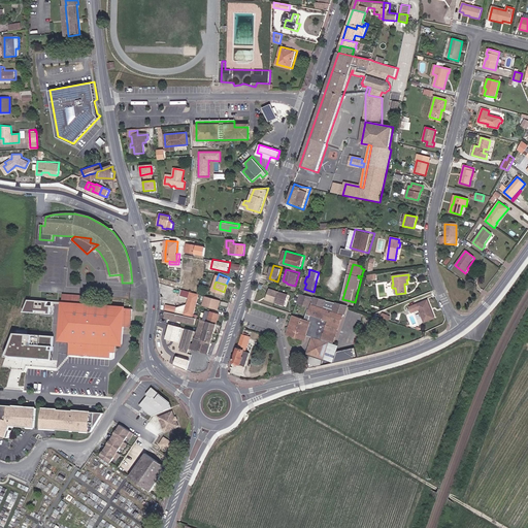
[(191,292),(188,304),(196,306),(199,293),(191,292)]
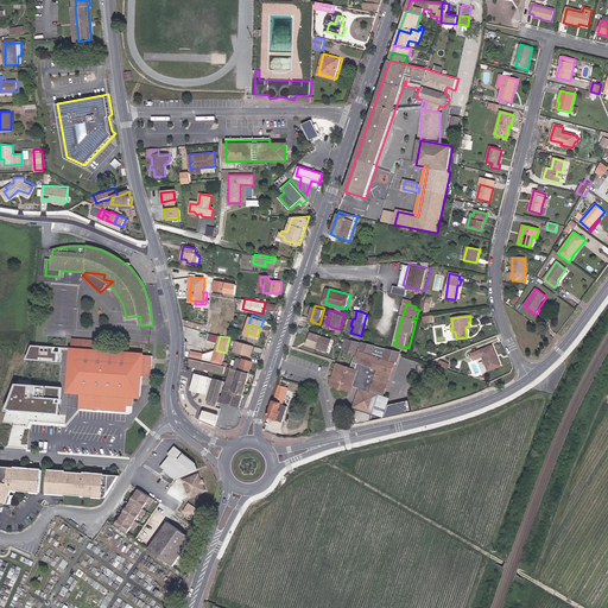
[(315,344),(327,347),(327,344),(328,344),(329,340),(317,336),(315,342),(315,344)]
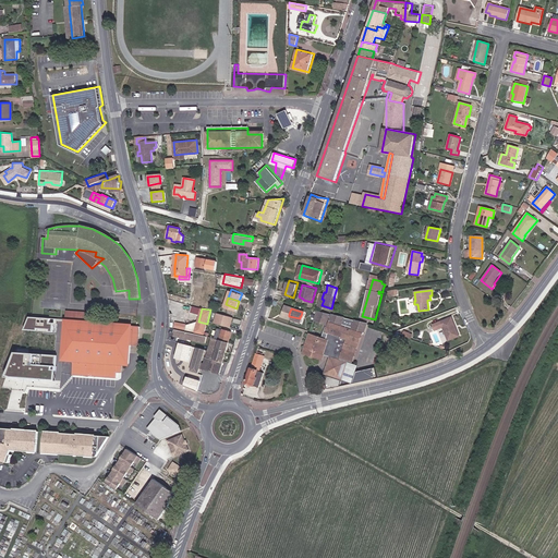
[(69,311),(68,320),(91,322),(92,312),(69,311)]
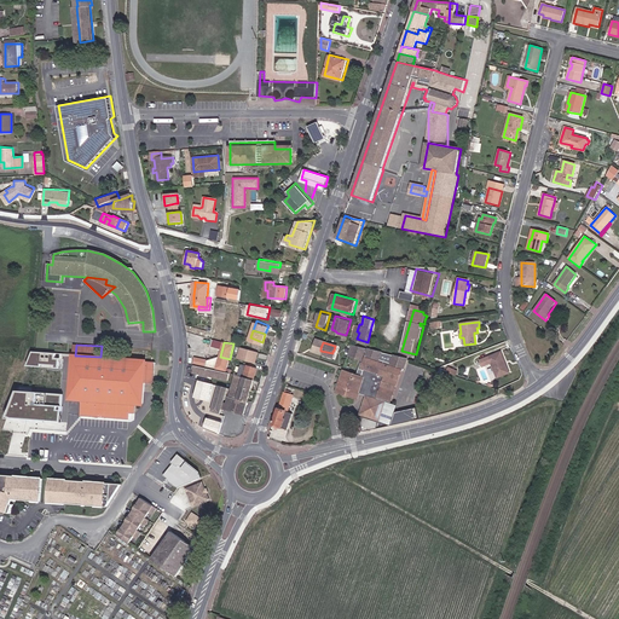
[(350,345),(347,357),(360,360),(357,375),(358,375),(358,376),(343,371),(336,392),(352,397),(358,394),(359,394),(364,392),(366,397),(360,415),(374,418),(379,406),(375,403),(376,398),(389,403),(399,376),(400,371),(401,372),(406,360),(350,345)]
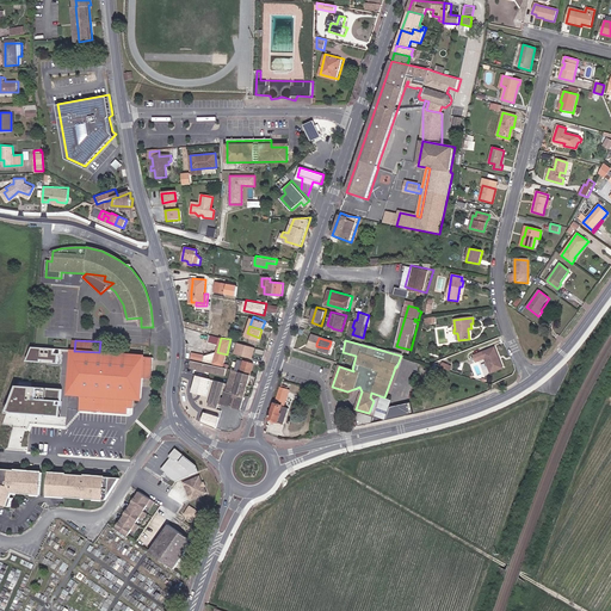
[(208,351),(185,345),(184,357),(191,359),(192,358),(193,352),(207,356),(208,351)]
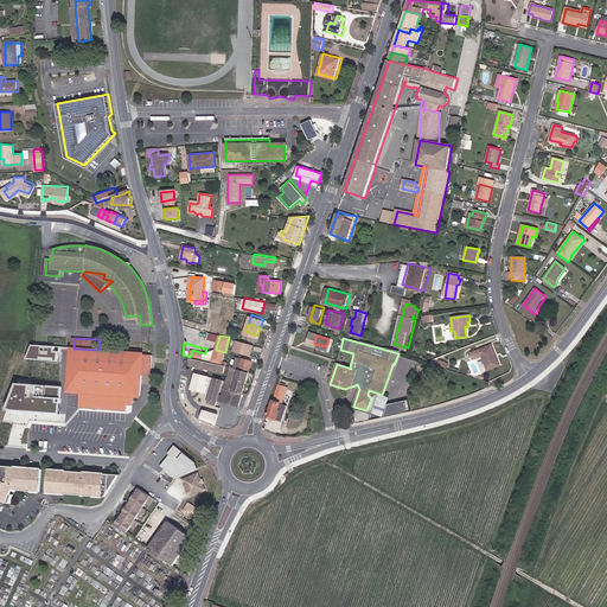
[(32,358),(61,360),(62,345),(33,344),(32,358)]
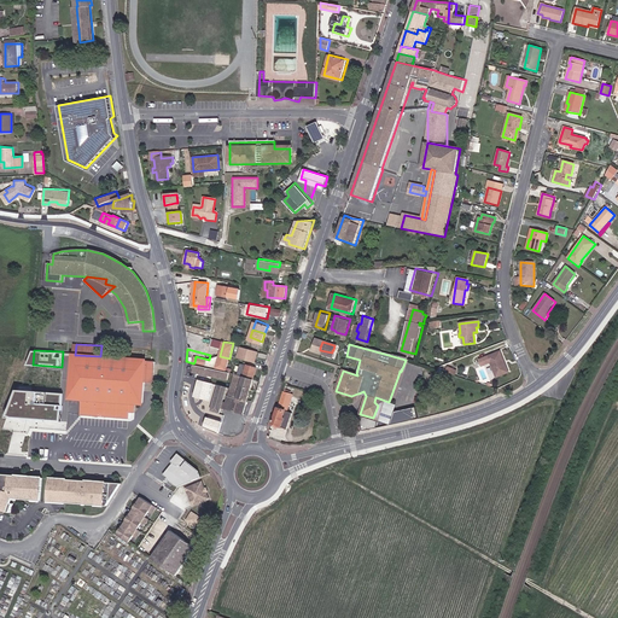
[(482,367),(490,363),(496,378),(508,372),(500,351),(479,360),(482,367)]
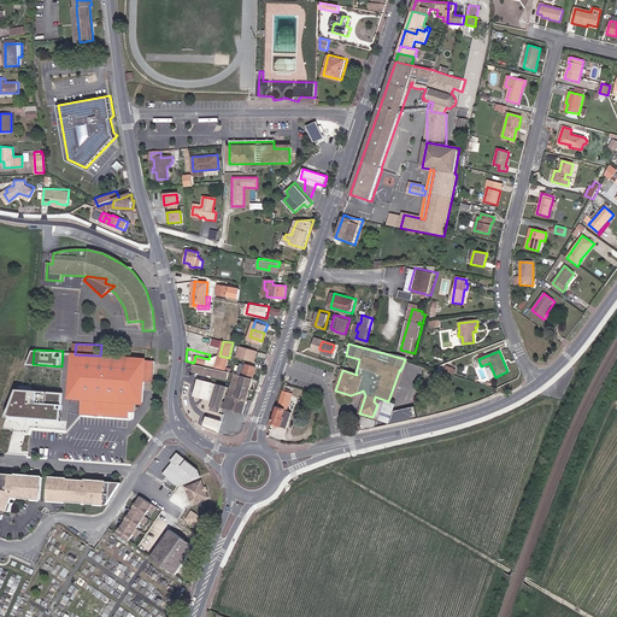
[(100,356),(75,354),(72,397),(84,398),(83,413),(131,417),(133,410),(137,411),(137,401),(145,401),(147,381),(156,381),(157,359),(100,356)]
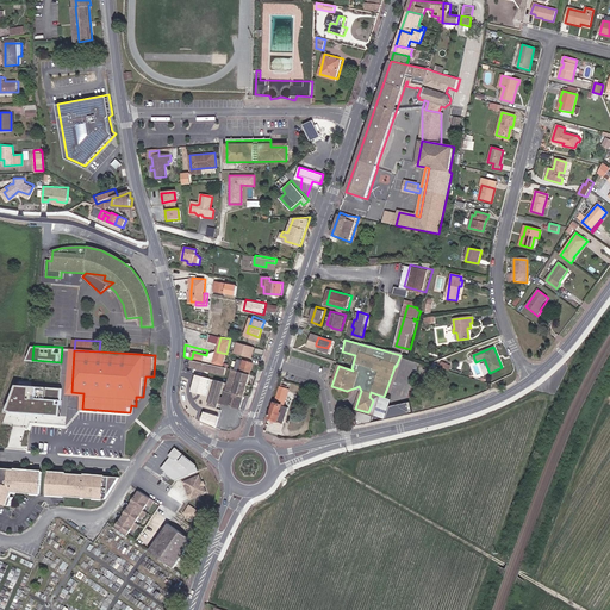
[(226,354),(217,352),(213,362),(224,365),(226,354)]
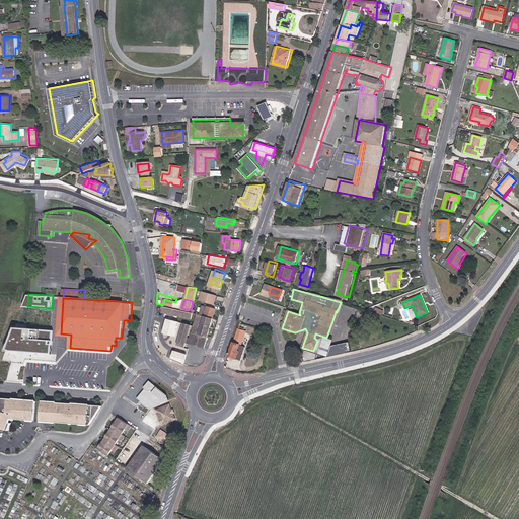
[(193,318),(194,312),(163,305),(162,310),(193,318)]
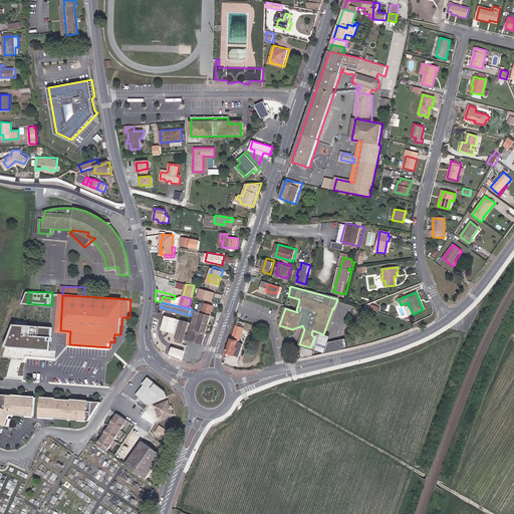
[(214,304),(205,302),(204,306),(194,304),(193,308),(196,309),(204,312),(212,314),(214,304)]
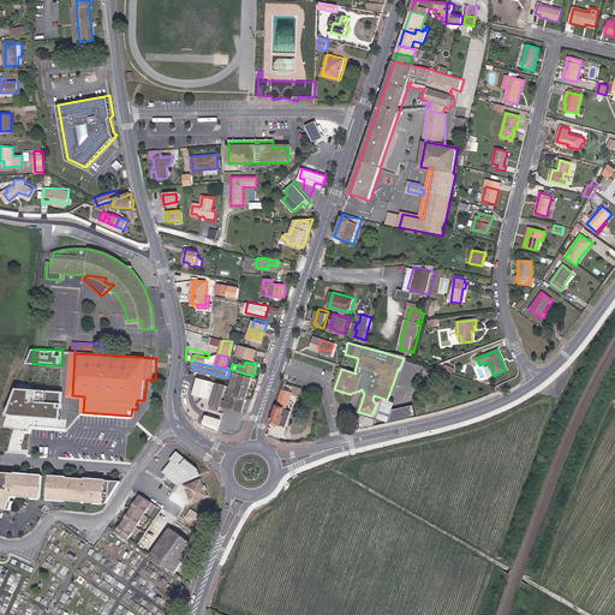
[(244,374),(234,370),(231,386),(239,388),(242,382),(244,374)]
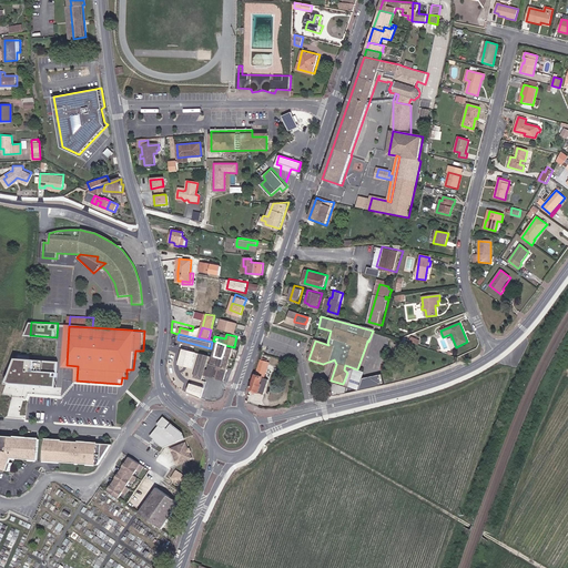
[(232,356),(234,347),(225,345),(223,353),(232,356)]
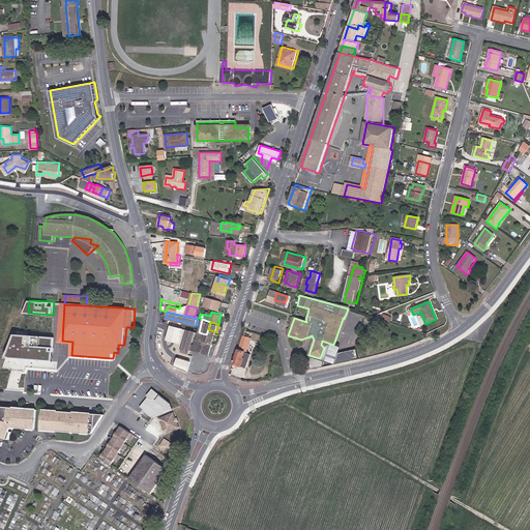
[(188,330),(183,349),(190,351),(192,349),(209,354),(216,332),(208,329),(206,334),(199,332),(195,345),(193,344),(196,332),(188,330)]
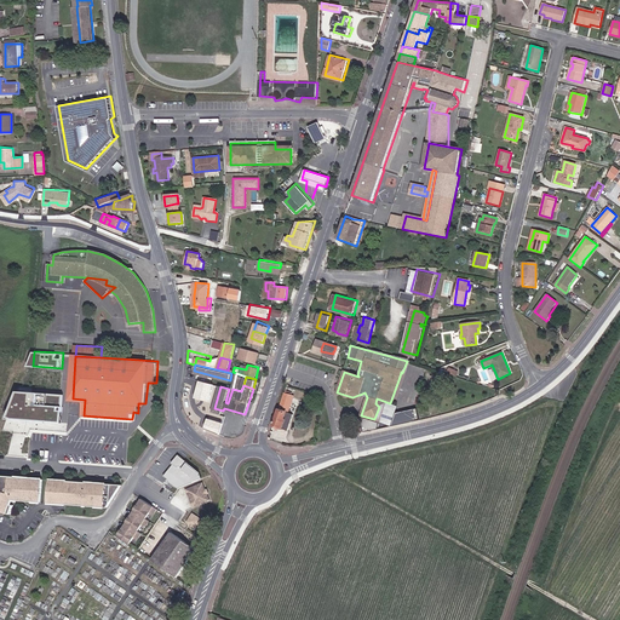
[(201,397),(199,405),(210,408),(214,391),(204,388),(202,390),(197,390),(196,396),(201,397)]
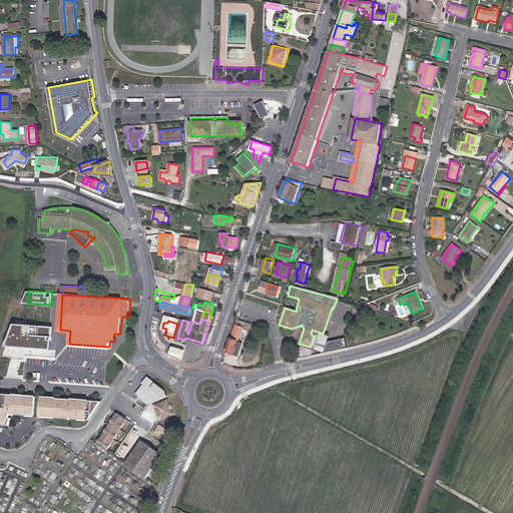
[(55,357),(57,326),(11,322),(8,357),(24,358),(24,354),(55,357)]
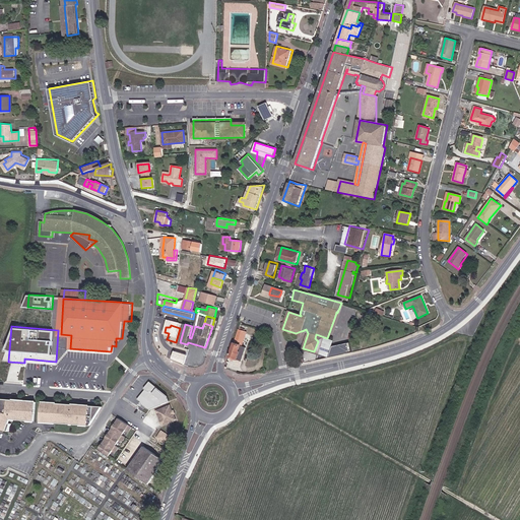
[(240,328),(237,338),(245,341),(247,331),(245,330),(240,328)]
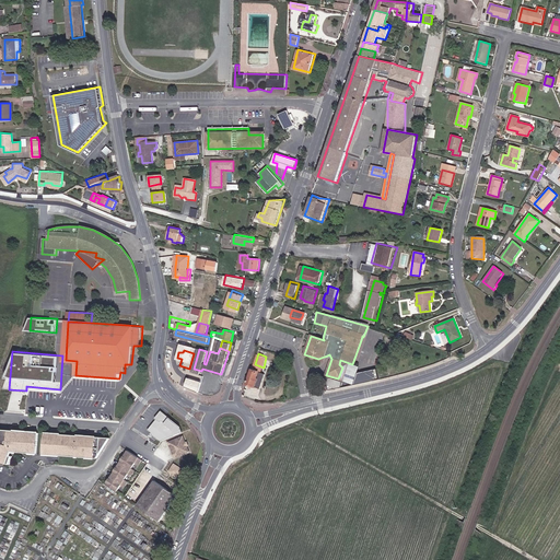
[(359,366),(352,364),(340,360),(339,364),(342,368),(338,378),(351,384),(375,380),(373,371),(358,374),(359,366)]
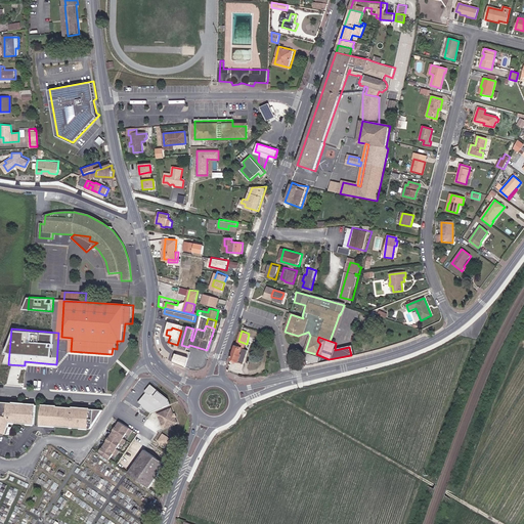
[(168,342),(167,345),(169,345),(168,351),(187,357),(189,351),(177,347),(177,345),(168,342)]
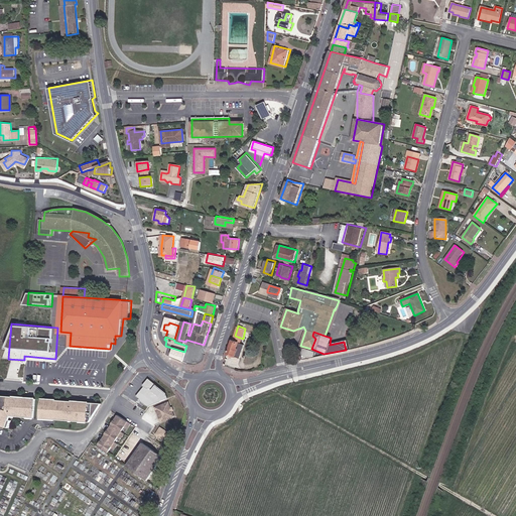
[(244,345),(231,341),(227,355),(240,359),(244,345)]
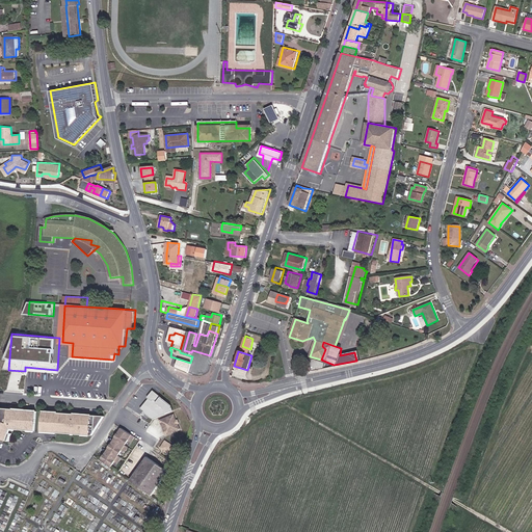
[(21,382),(22,371),(10,370),(9,381),(21,382)]
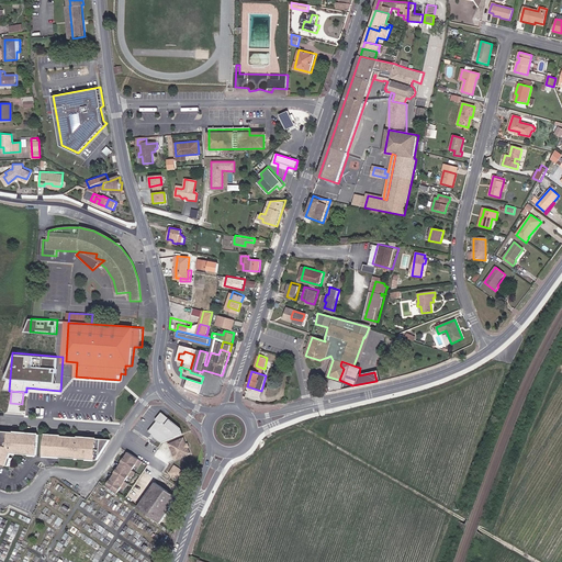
[(161,442),(181,434),(179,427),(168,419),(161,413),(155,419),(157,420),(148,431),(154,438),(161,442)]
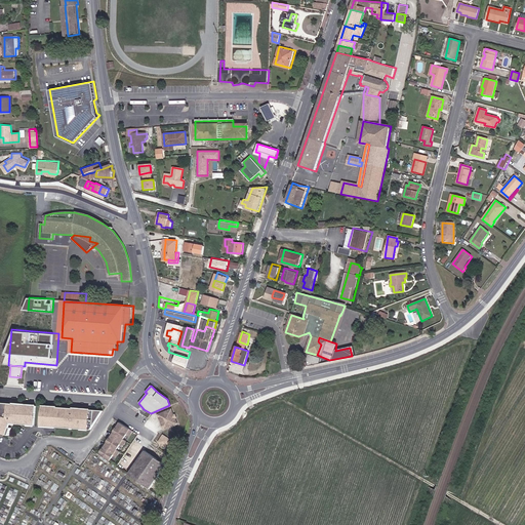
[(9,404),(9,406),(1,405),(0,408),(0,432),(9,436),(12,428),(10,427),(11,423),(35,426),(37,405),(9,404)]
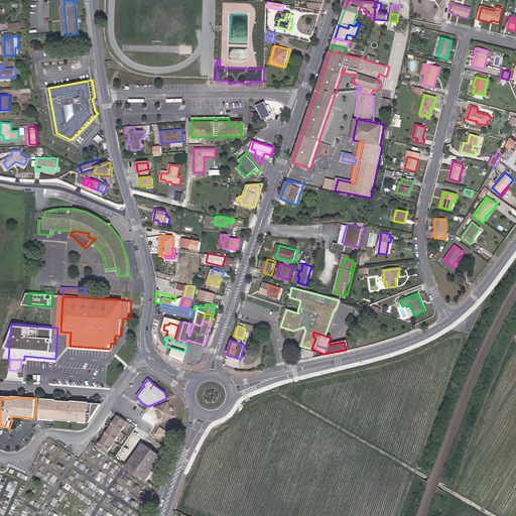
[(42,399),(41,418),(54,419),(90,422),(102,403),(42,399)]
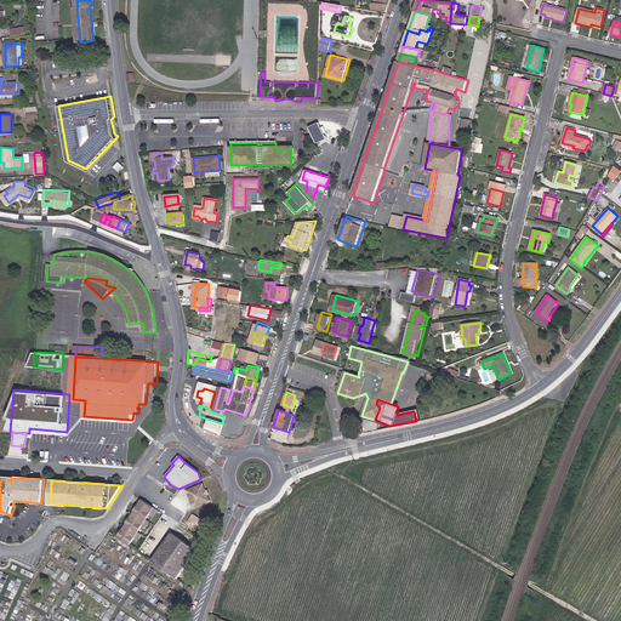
[(203,484),(187,491),(194,508),(210,501),(203,484)]
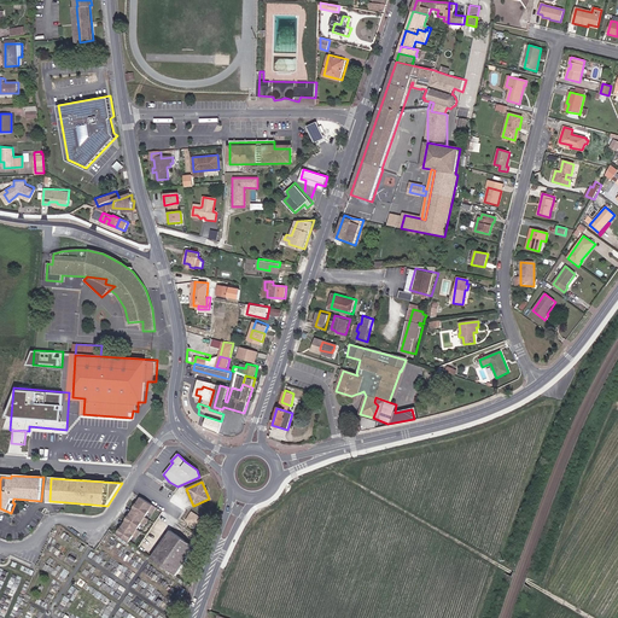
[(155,511),(157,507),(143,497),(138,506),(136,505),(133,509),(134,511),(129,518),(128,518),(126,522),(127,523),(122,531),(121,530),(118,535),(129,542),(134,535),(136,537),(139,535),(141,531),(138,529),(141,523),(144,524),(147,523),(150,518),(146,516),(150,511),(152,512),(155,511)]
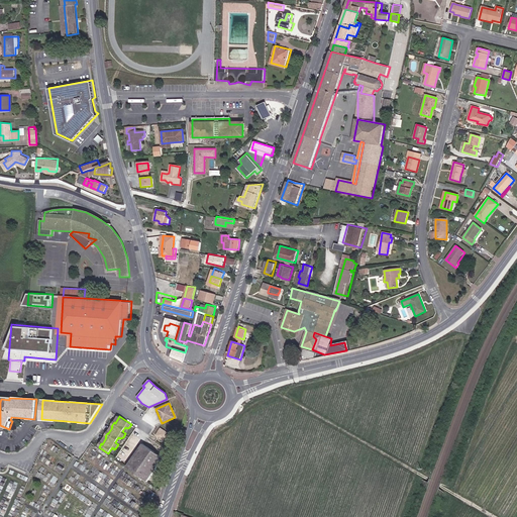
[(168,433),(161,429),(156,435),(164,440),(168,433)]
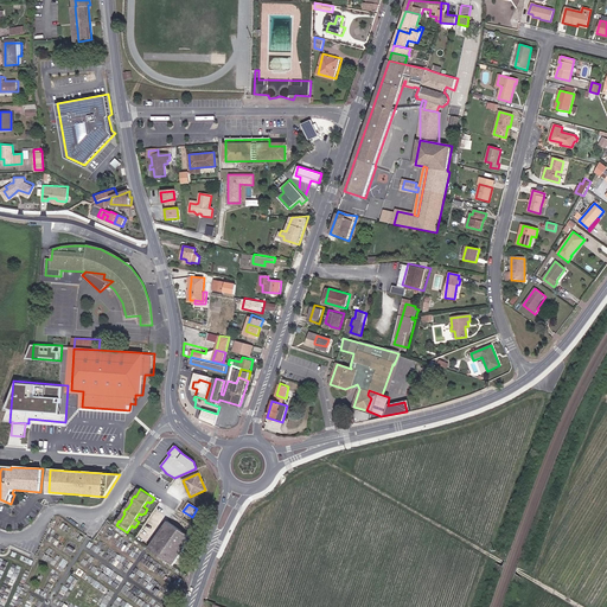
[(168,522),(149,549),(173,566),(192,538),(168,522)]
